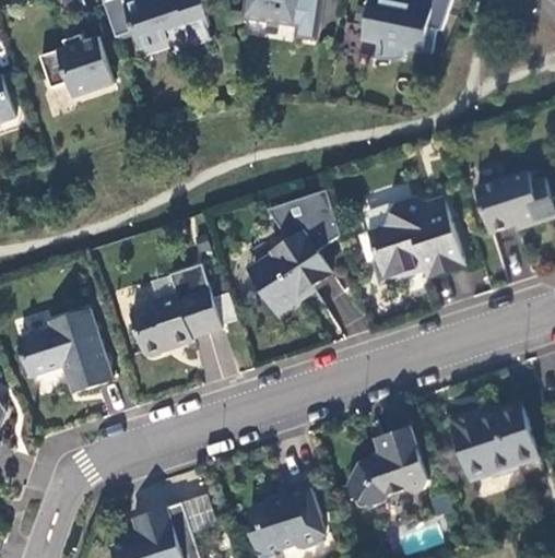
[(204,26),(207,25),(201,0),(122,0),(119,1),(126,22),(129,24),(138,48),(168,38),(185,46),(209,38),(204,26)]
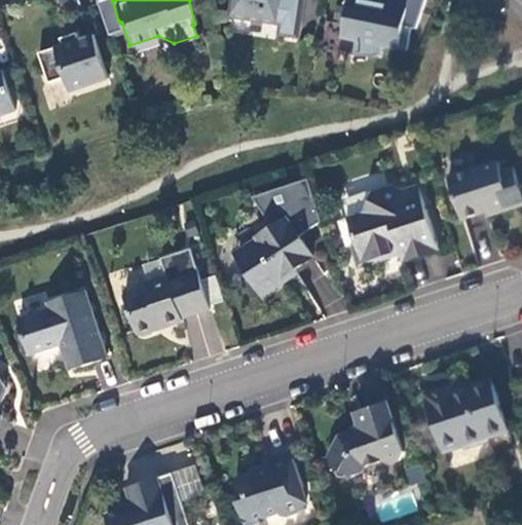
[(228,0),(226,16),(277,24),(275,34),(296,37),(301,0),(228,0)]
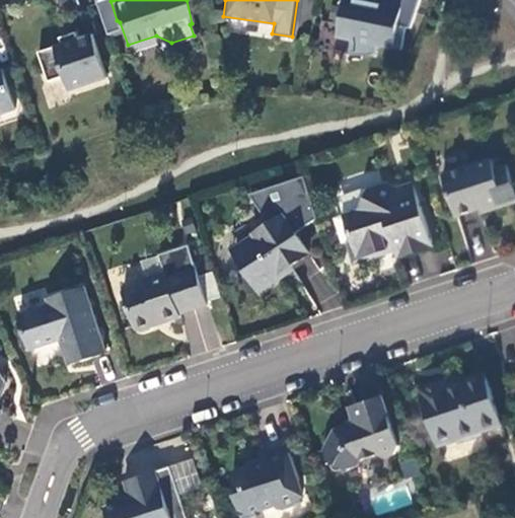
[(372,1),(369,0),(341,0),(333,38),(347,41),(343,56),(350,56),(361,57),(371,56),(373,47),(396,52),(401,29),(407,30),(417,0),(382,0),(381,6),(371,4),(372,1)]
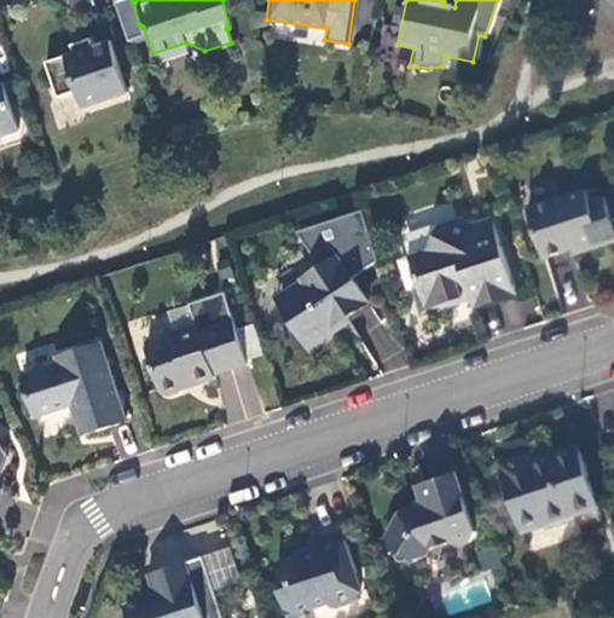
[(42,62),(54,97),(73,91),(79,108),(125,92),(106,40),(90,46),(87,39),(67,45),(70,53),(42,62)]
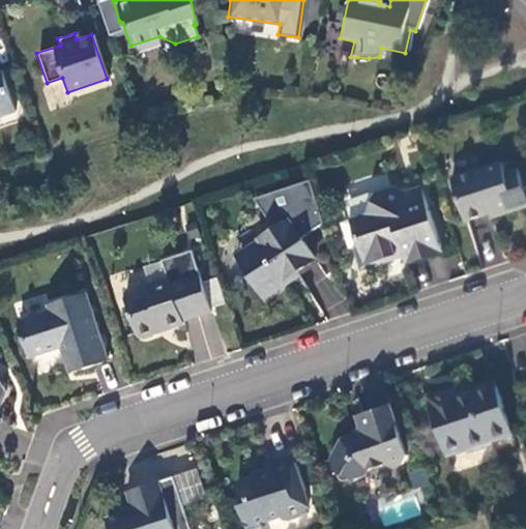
[(0,115),(13,111),(0,72),(0,115)]
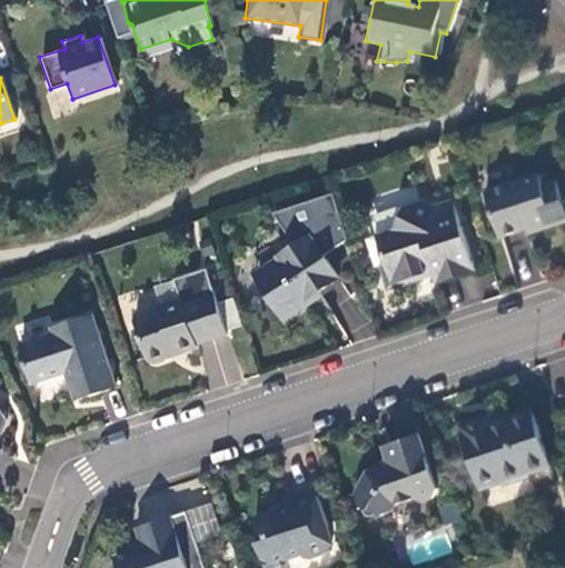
[(535,175),(482,192),(497,237),(543,221),(544,226),(564,219),(552,180),(539,185),(535,175)]
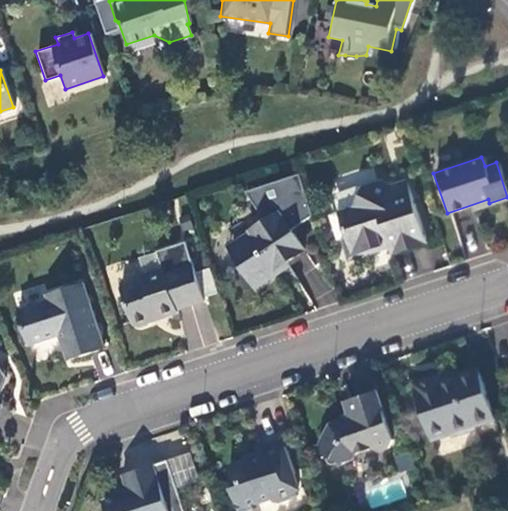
[(345,256),(386,242),(387,247),(389,254),(425,242),(404,179),(388,185),(376,179),(362,184),(351,205),(335,210),(342,232),(339,239),(345,256)]
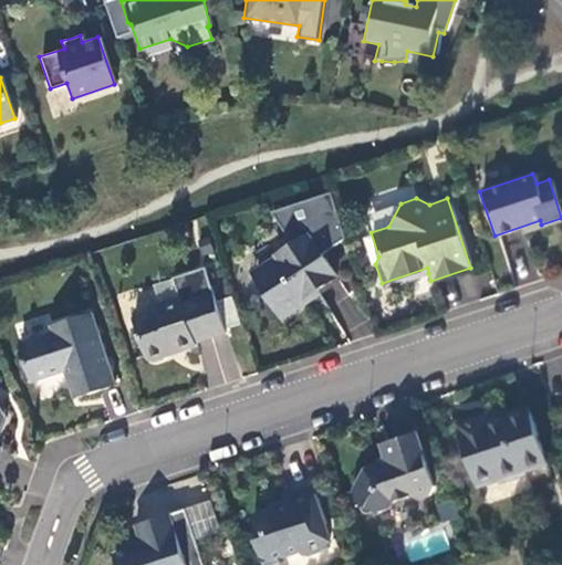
[(401,203),(365,215),(371,232),(388,227),(401,203)]
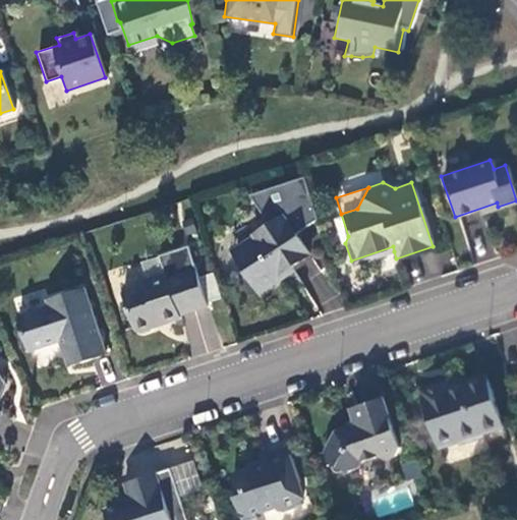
[(254,239),(232,253),(257,292),(280,277),(278,273),(307,253),(282,215),(251,235),(254,239)]
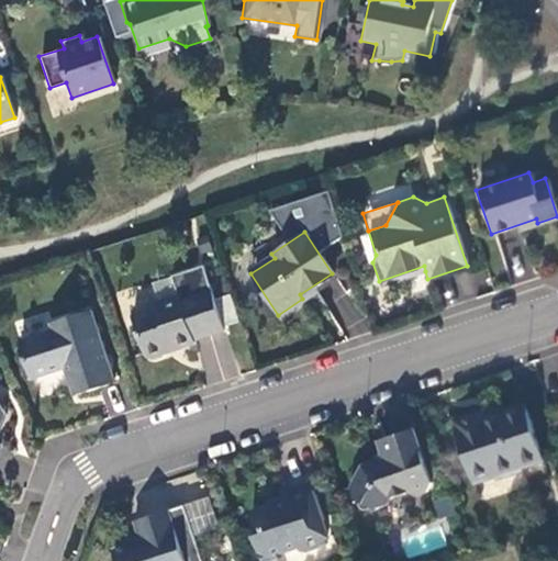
[(424,266),(379,281),(380,285),(425,271),(424,266)]
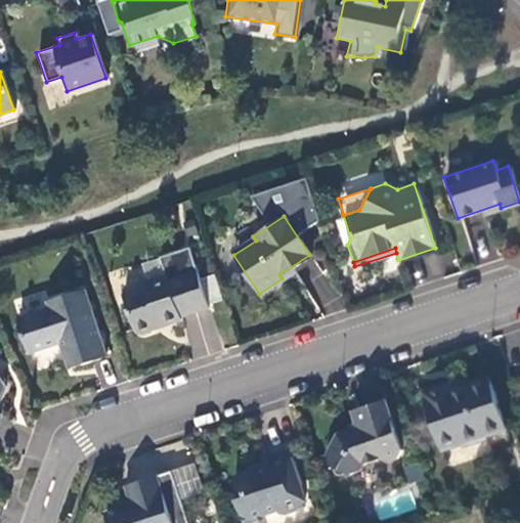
[(207,307),(193,269),(166,278),(164,274),(141,281),(142,286),(121,293),(133,331),(139,334),(149,331),(153,324),(162,321),(162,324),(179,319),(178,316),(207,307)]
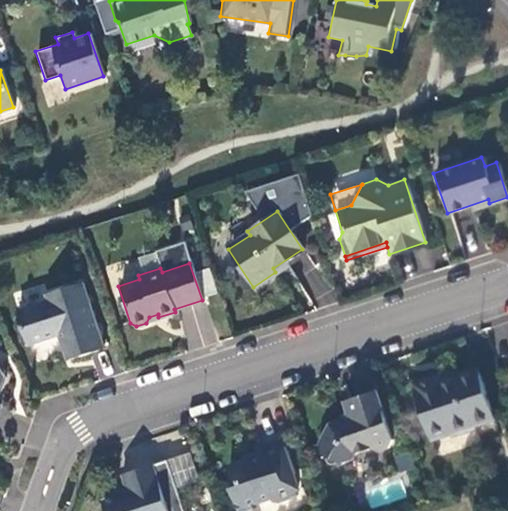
[(80,282),(45,294),(47,302),(15,312),(25,343),(57,333),(66,359),(102,348),(80,282)]
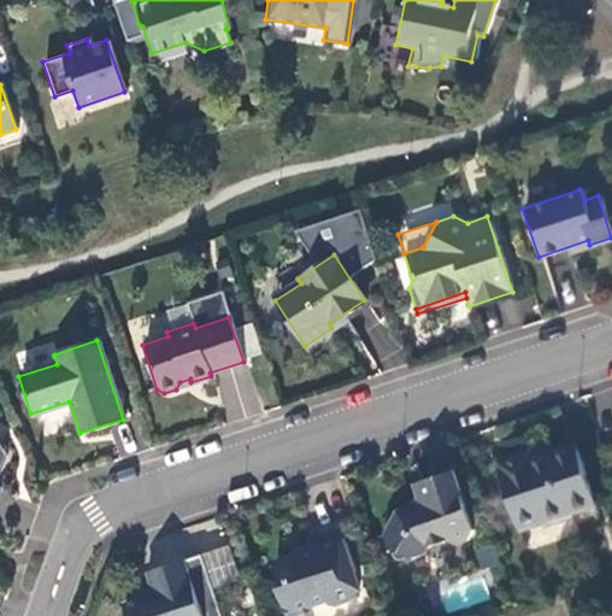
[(495,462),(515,523),(537,515),(541,524),(569,516),(569,512),(592,505),(572,446),(530,461),(528,451),(495,462)]
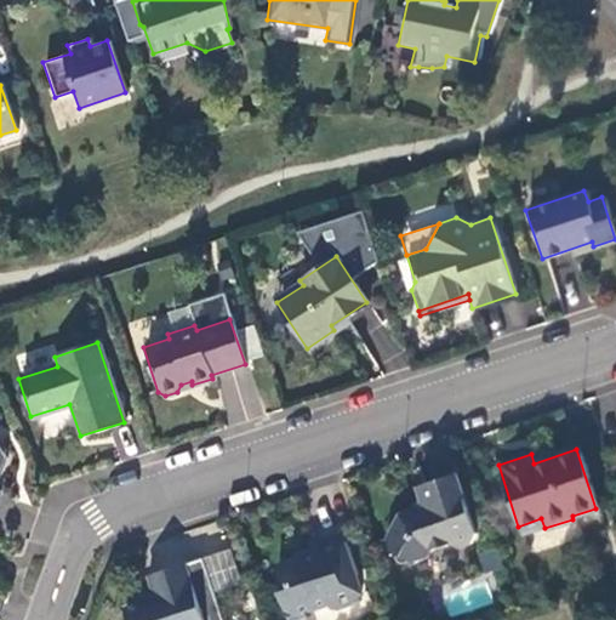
[(420,484),(427,505),(412,510),(411,508),(397,513),(385,538),(388,550),(411,562),(423,557),(427,550),(448,544),(455,547),(467,542),(473,533),(452,473),(420,484)]
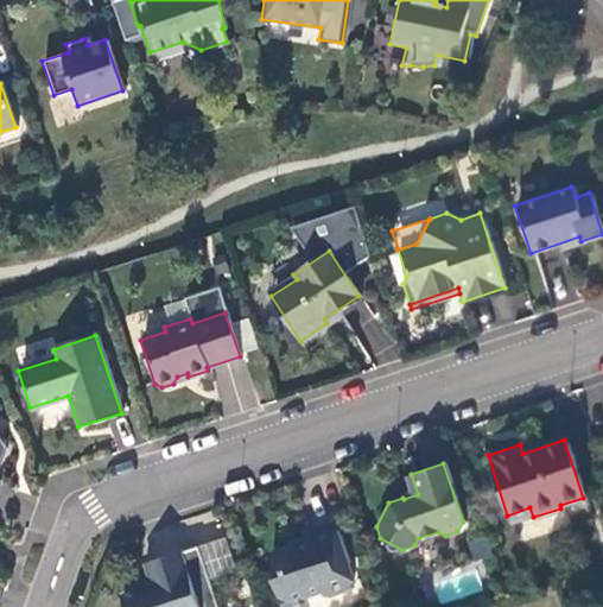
[(334,520),(303,530),(306,542),(268,554),(275,571),(271,580),(277,598),(284,601),(315,592),(324,596),(349,588),(341,563),(348,561),(334,520)]
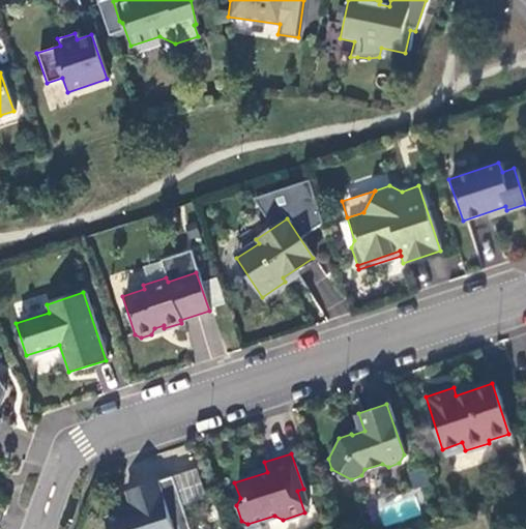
[(187,528),(171,475),(156,480),(171,528),(187,528)]
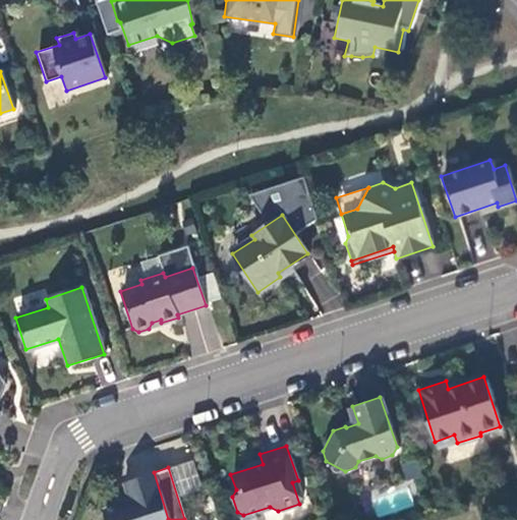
[(168,519),(154,472),(121,482),(126,498),(113,503),(114,507),(102,510),(105,519),(168,519)]
